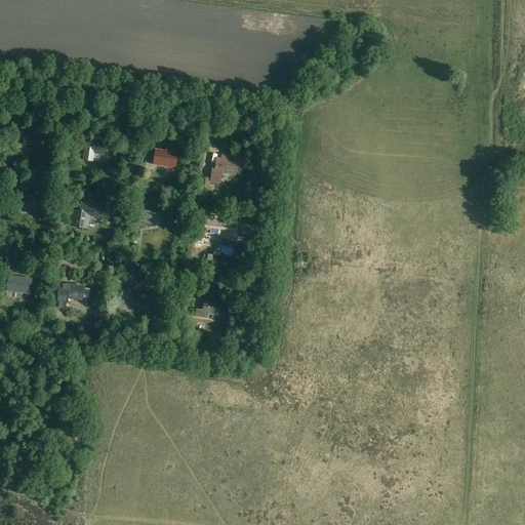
[(41,148),(44,128),(36,127),(35,133),(26,131),(24,146),(41,148)]
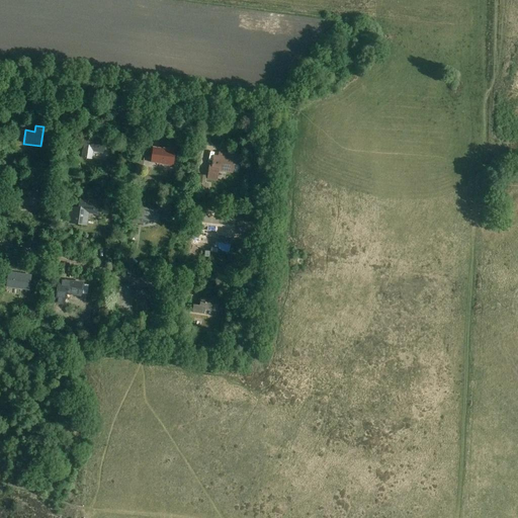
[(103,153),(105,142),(85,139),(83,158),(92,159),(93,152),(103,153)]
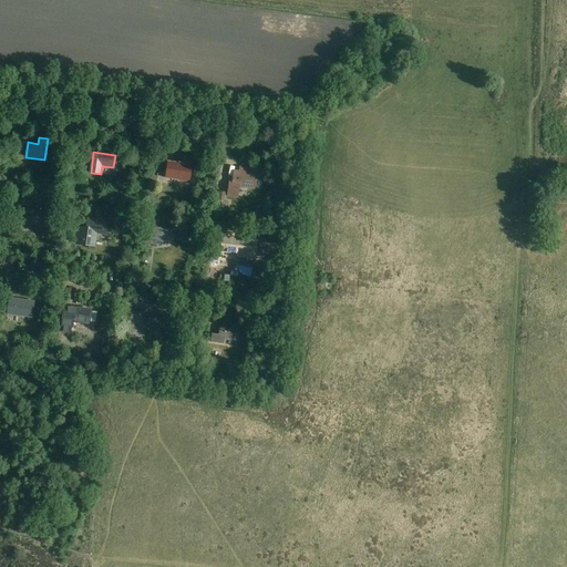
[(164,179),(169,181),(191,184),(193,166),(191,165),(191,164),(167,161),(164,179)]
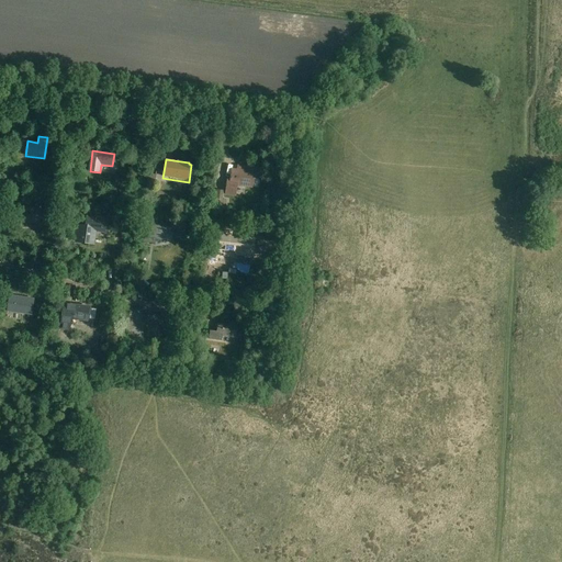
[(232,168),(231,178),(227,178),(225,191),(225,195),(236,197),(237,187),(253,189),(255,179),(260,180),(262,168),(238,165),(237,169),(232,168)]
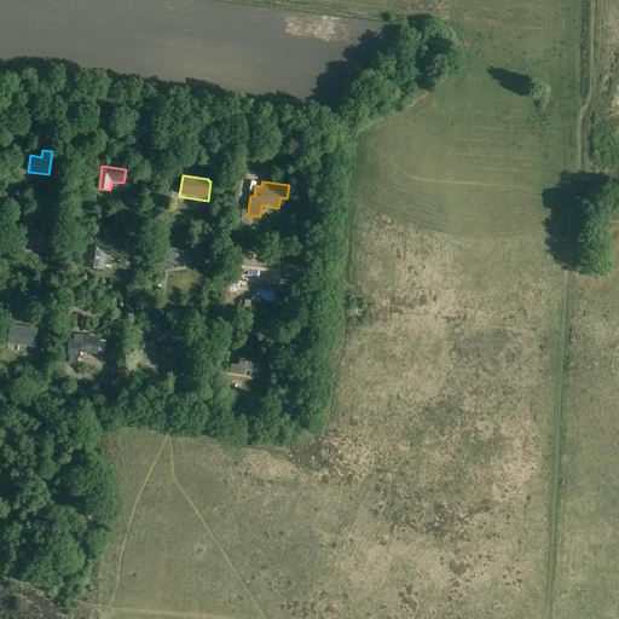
[(127,208),(136,209),(138,198),(128,197),(127,208)]
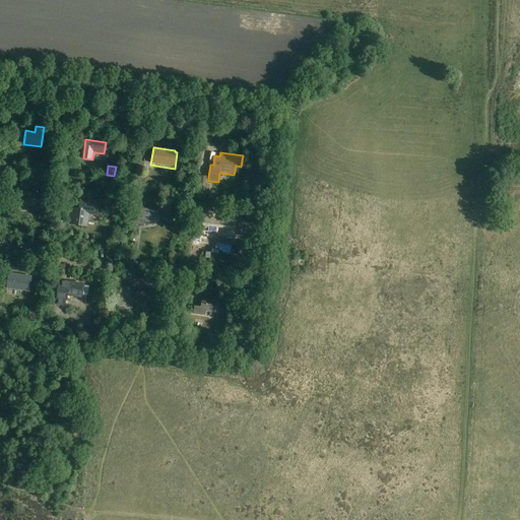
[(210,193),(211,185),(206,185),(207,177),(198,176),(195,191),(210,193)]
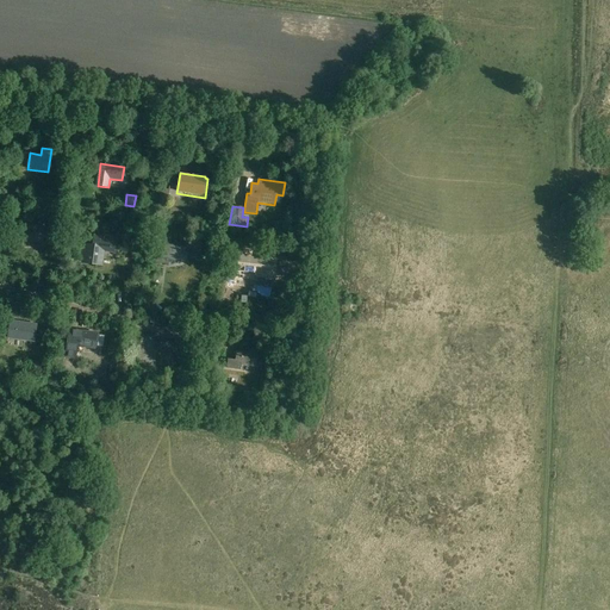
[(43,244),(45,224),(39,224),(38,226),(25,225),(23,242),(43,244)]
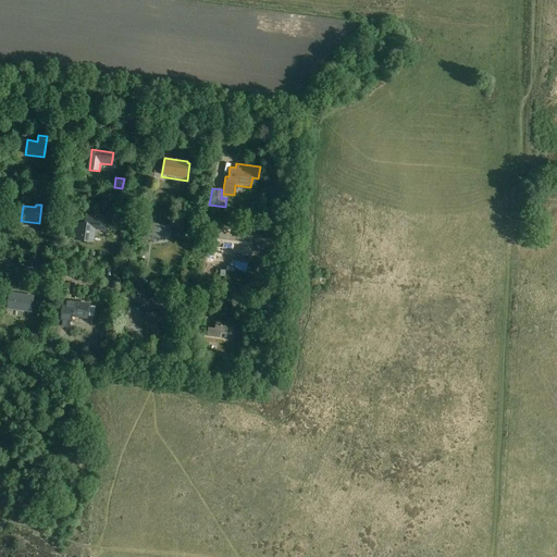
[(106,215),(87,213),(85,224),(77,223),(75,238),(93,240),(94,227),(104,229),(106,215)]
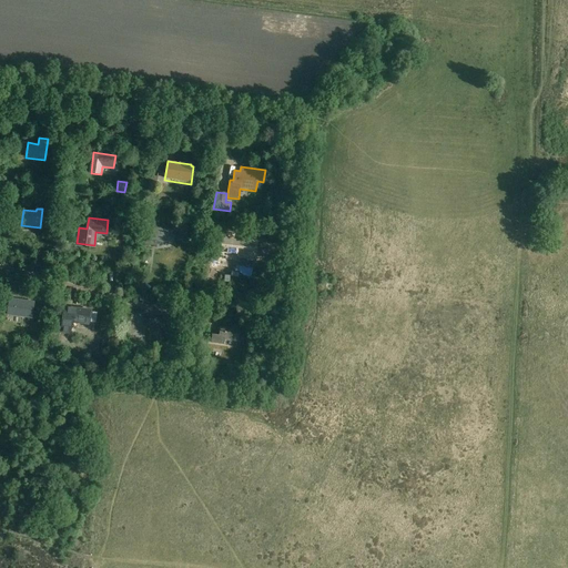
[(172,244),(174,231),(154,227),(153,233),(148,233),(145,245),(158,246),(158,242),(172,244)]
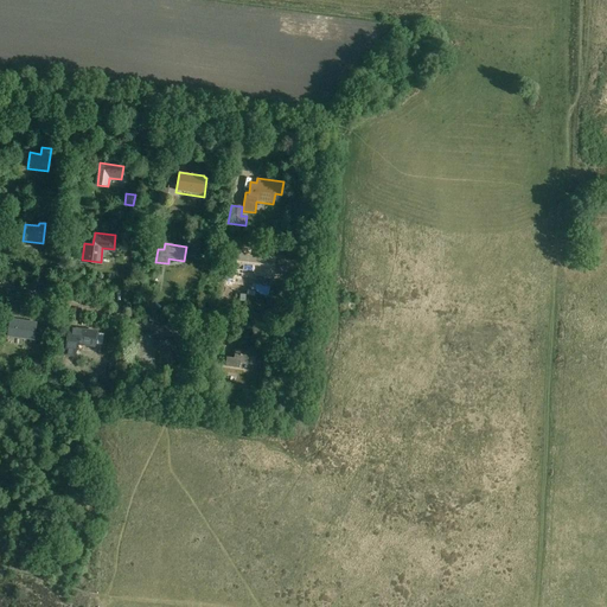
[(250,273),(264,275),(267,260),(236,255),(235,264),(242,266),(241,274),(250,275),(250,273)]
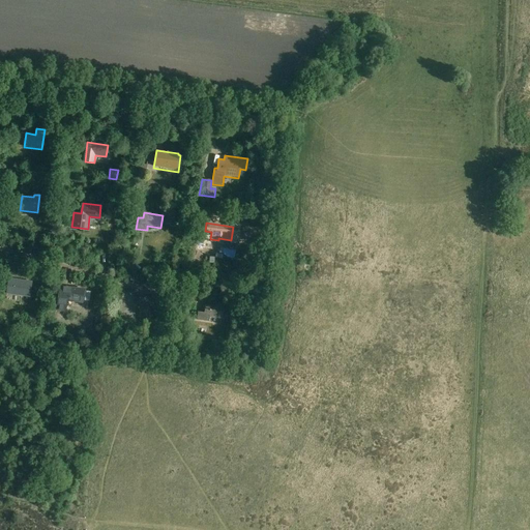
[(5,280),(4,286),(7,287),(6,294),(24,296),(27,281),(9,278),(8,281),(5,280)]
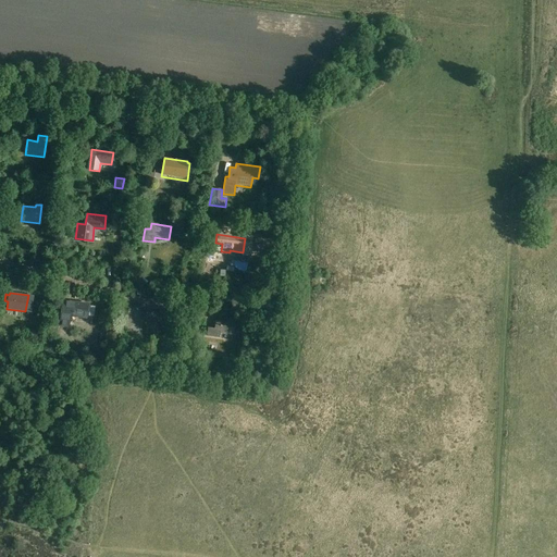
[(88,320),(90,304),(66,300),(62,306),(59,326),(70,327),(71,317),(88,320)]
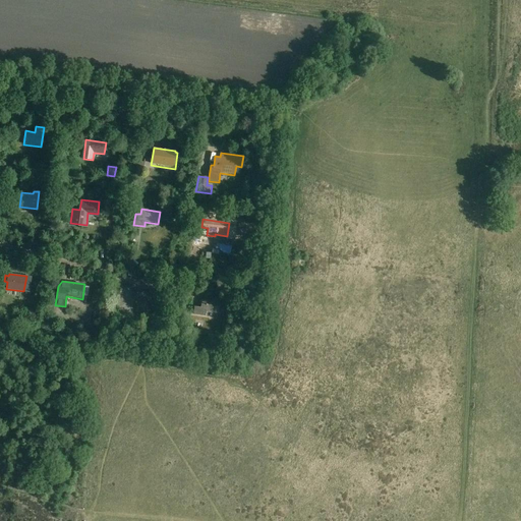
[(99,303),(102,285),(95,283),(92,302),(99,303)]
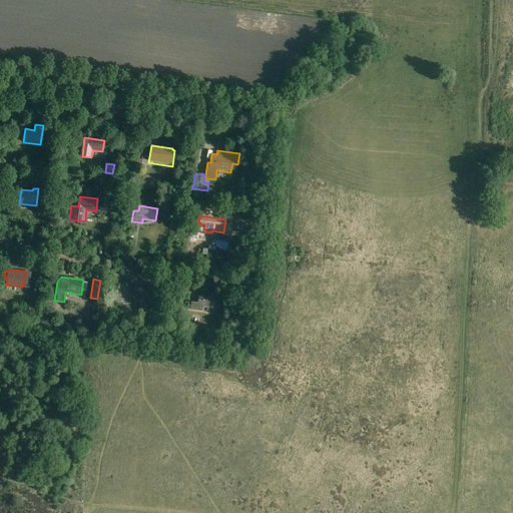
[(226,305),(228,294),(220,292),(220,296),(221,296),(220,304),(226,305)]
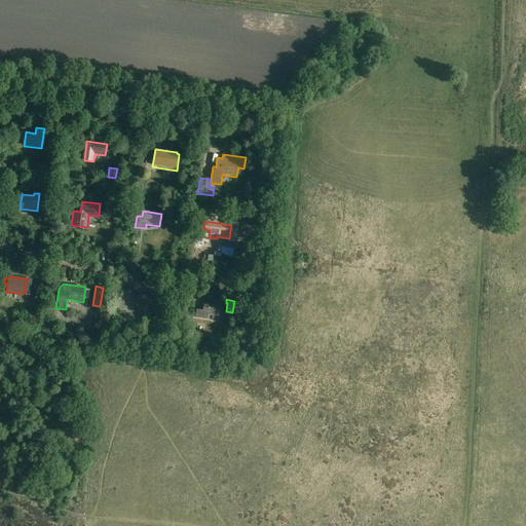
[(221,316),(223,303),(204,300),(203,310),(196,309),(195,317),(208,320),(209,315),(221,316)]
